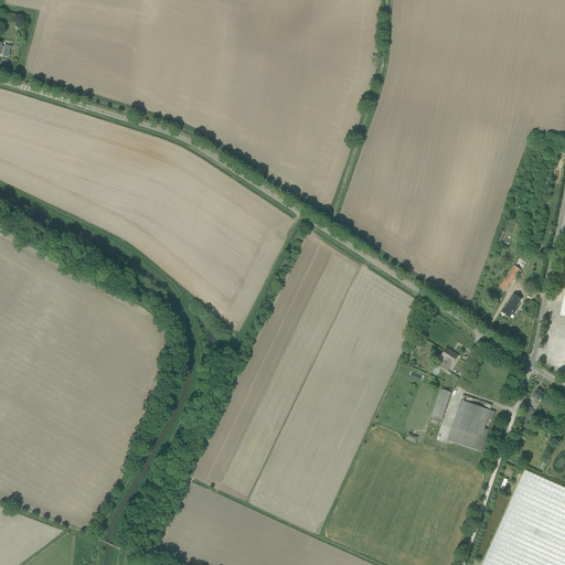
[(0,54),(3,55),(3,53),(8,54),(9,50),(9,46),(8,46),(4,45),(4,48),(1,46),(1,43),(0,43),(0,54)]
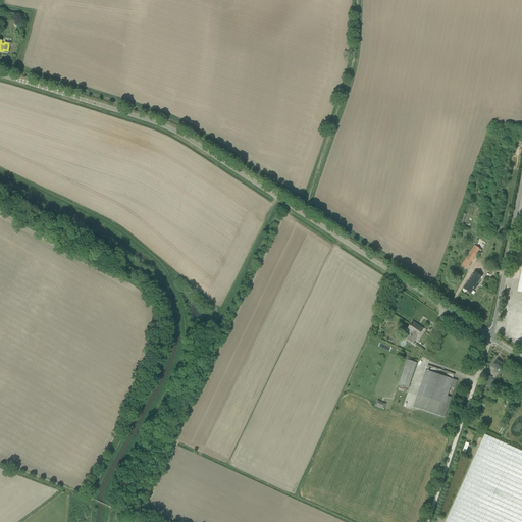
[(479,239),(464,262),(470,265),(476,256),(477,257),(486,244),(479,239)]
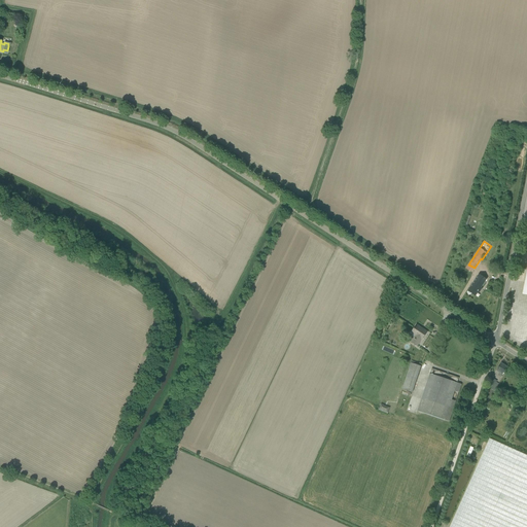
[(481,288),(486,281),(478,276),(467,291),(468,291),(467,293),(470,295),(471,293),(476,296),(480,290),(481,291),(482,289),(481,288)]
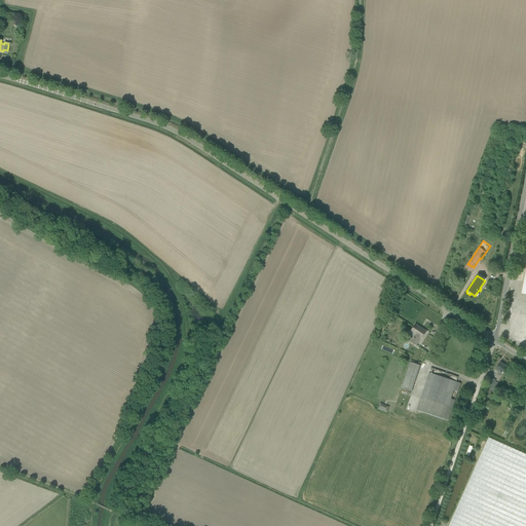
[(519,306),(525,307),(525,311),(524,322),(523,324),(525,323),(525,326),(525,327),(522,326),(524,315),(520,322),(514,318),(513,318),(510,335),(522,341),(525,341),(525,339),(525,336),(525,303),(520,302),(519,306)]
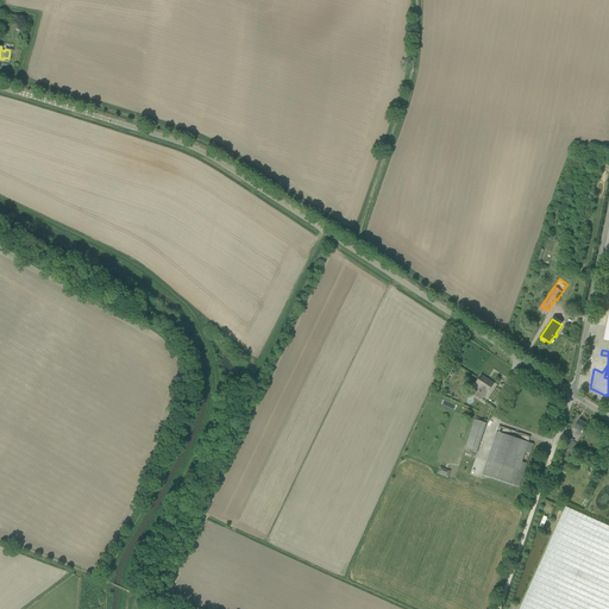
[(489,393),(495,384),(482,376),(476,384),(481,388),(475,396),(482,401),(488,393),(489,393)]
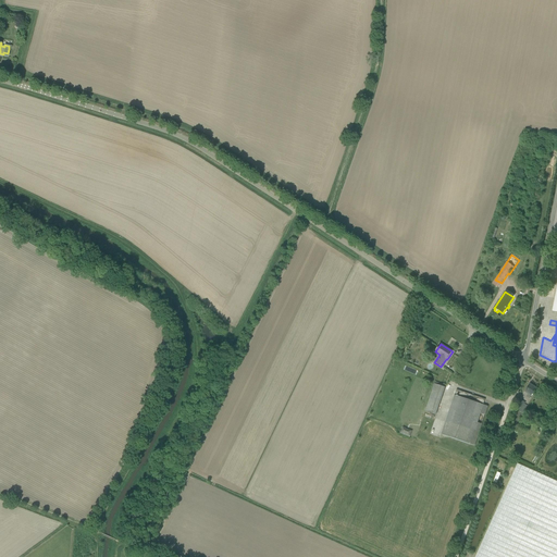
[(425,411),(436,415),(445,387),(434,384),(425,411)]
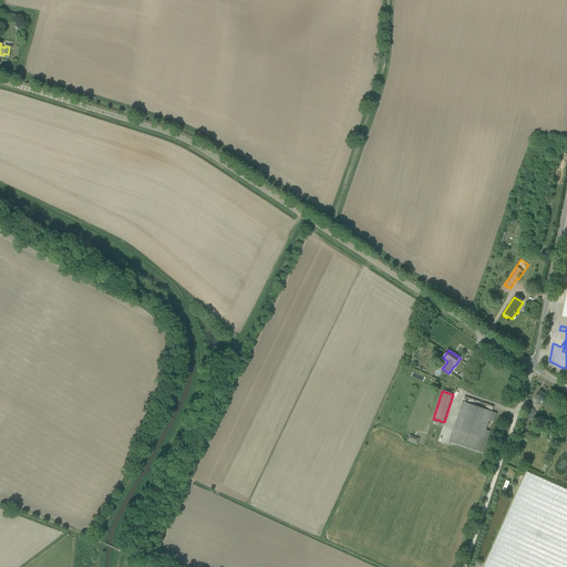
[(539,405),(546,395),(539,391),(533,401),(539,405)]
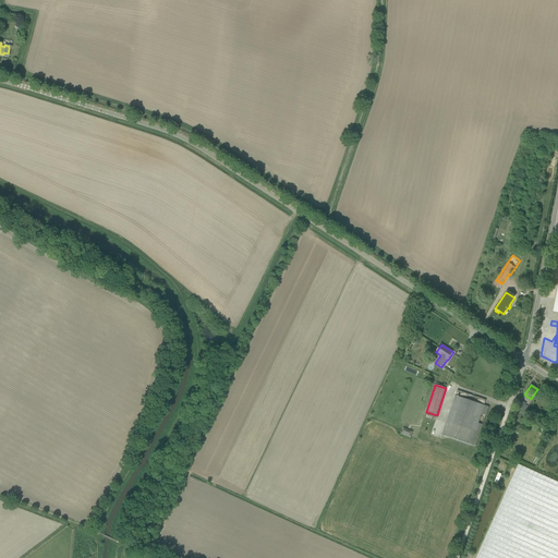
[(486,400),(458,390),(441,436),(475,447),(483,425),(478,424),(482,415),(486,416),(488,408),(484,405),(486,400)]
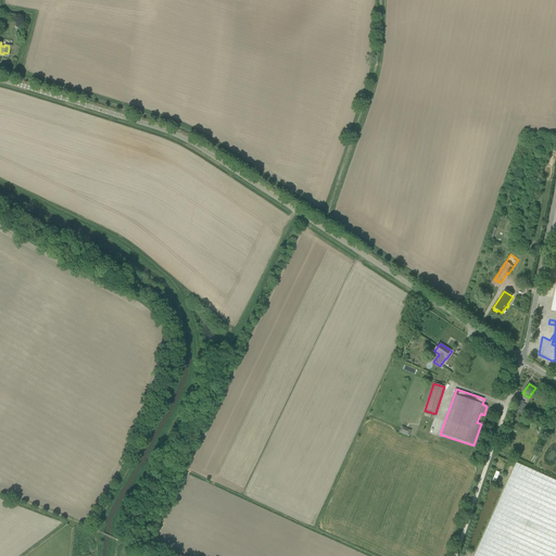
[(517,411),(515,417),(518,418),(520,412),(521,412),(525,402),(521,401),(517,411)]
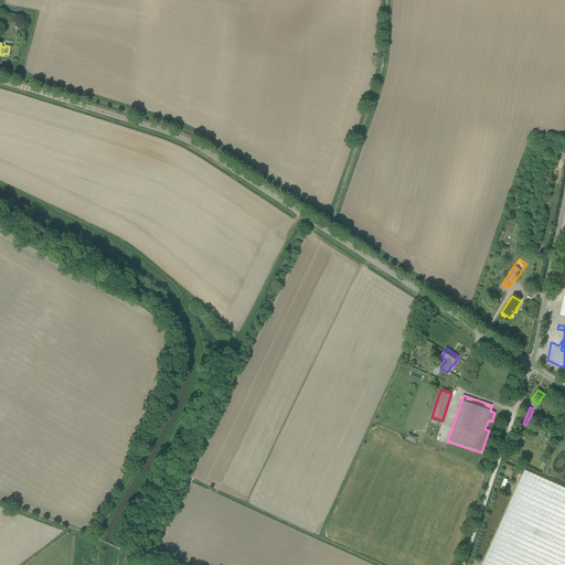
[(415,444),(416,441),(418,437),(408,433),(406,439),(415,444)]
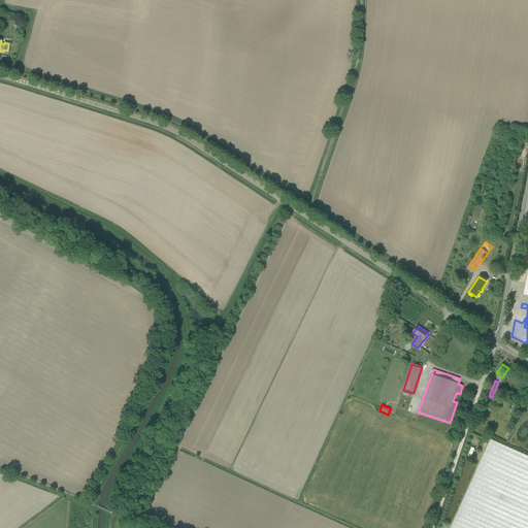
[(527,527),(527,456),(491,439),(489,443),(485,453),(451,527),(527,527)]
